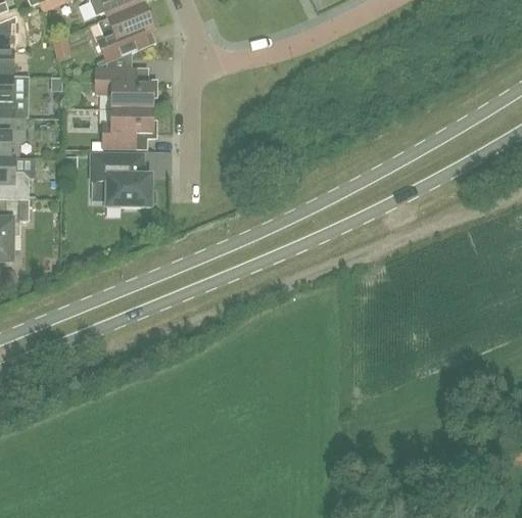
[(0,1),(0,11),(9,8),(6,0),(3,0),(0,1)]
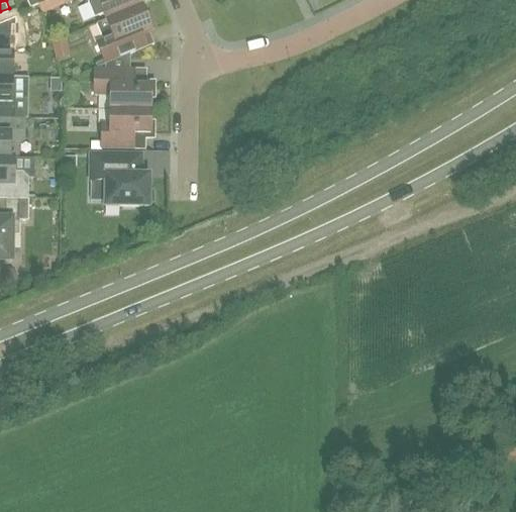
[(42,0),(39,1),(43,11),(70,0),(42,0)]
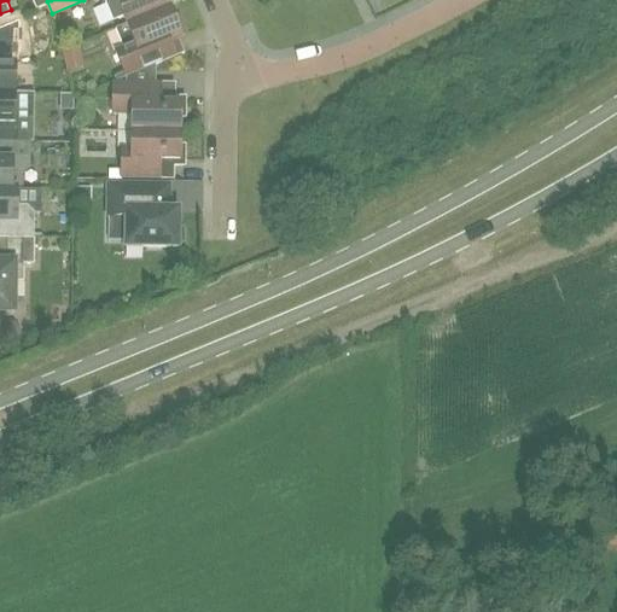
[(127,21),(170,3),(169,0),(105,0),(106,3),(114,17),(124,13),(127,19),(127,21)]
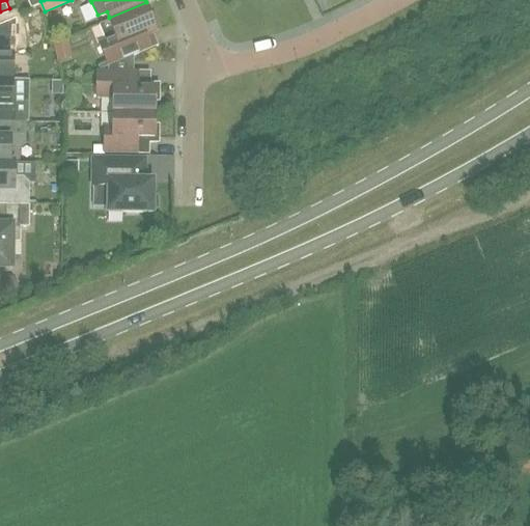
[(86,20),(98,15),(91,2),(80,6),(86,20)]
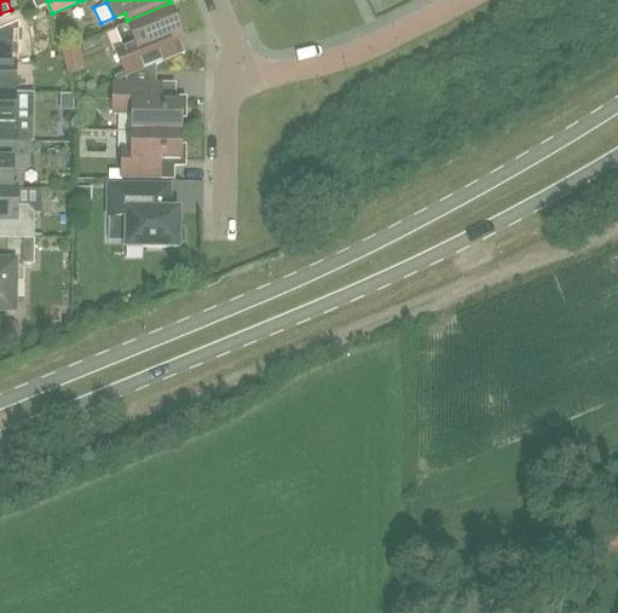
[(175,17),(171,3),(127,21),(127,19),(116,24),(125,45),(116,48),(127,73),(163,58),(178,52),(173,39),(188,33),(180,15),(175,17)]
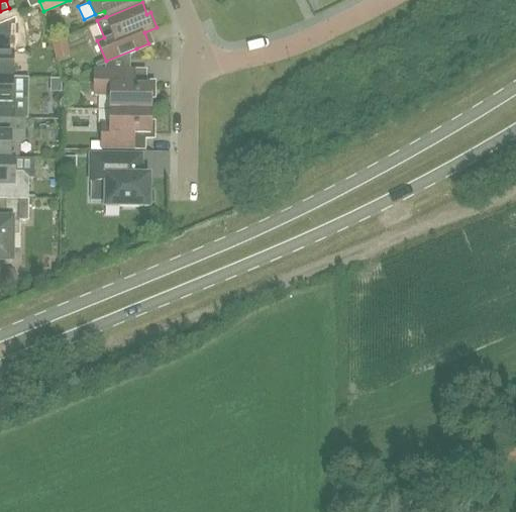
[(93,42),(97,40),(104,37),(97,20),(86,25),(93,42)]
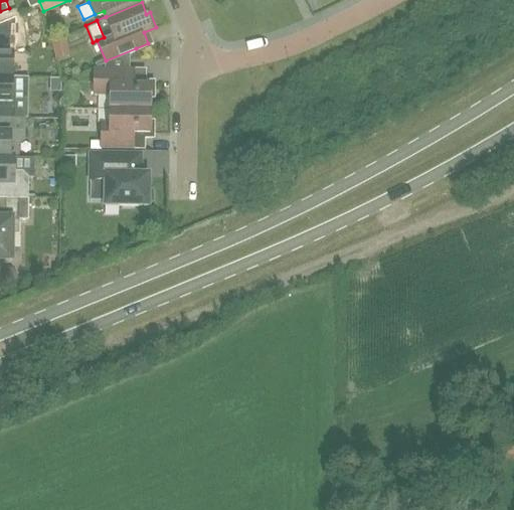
[(0,73),(13,74),(13,49),(9,49),(9,34),(7,34),(0,33),(0,73)]
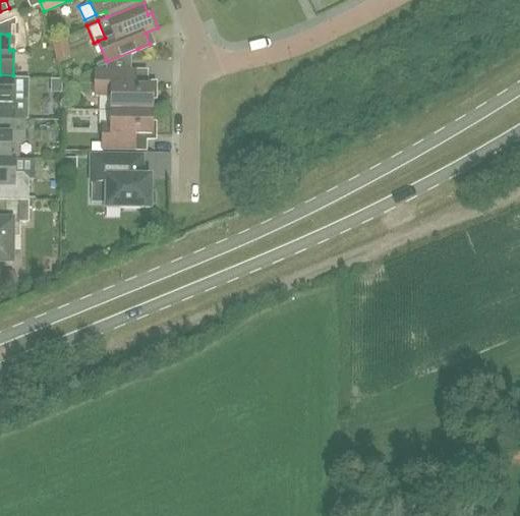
[(67,39),(54,41),(58,58),(71,55),(67,39)]
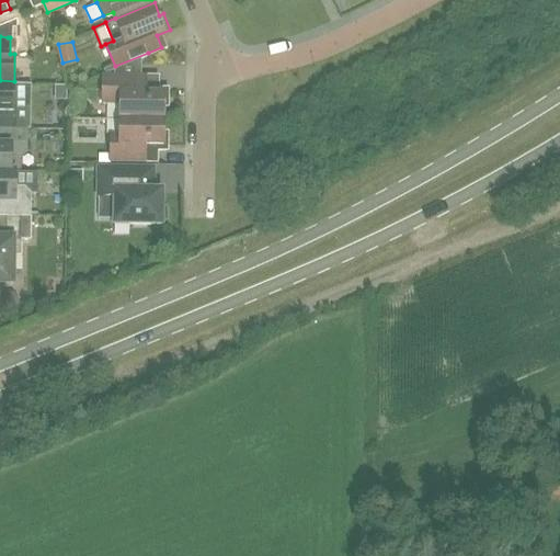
[(148,53),(115,66),(115,72),(144,72),(144,58),(149,56),(148,53)]
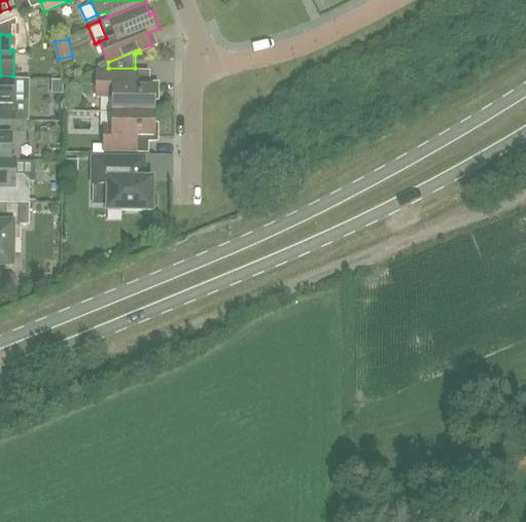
[(112,94),(112,108),(153,109),(154,97),(158,97),(159,80),(151,79),(138,79),(138,68),(135,68),(108,68),(104,68),(97,71),(97,94),(112,94)]
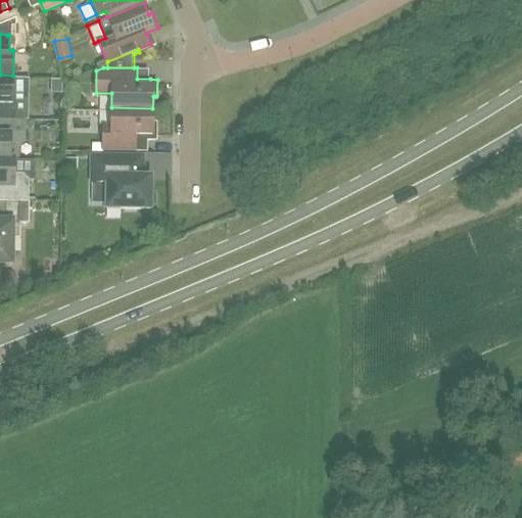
[(137,79),(150,79),(150,67),(137,67),(137,79)]
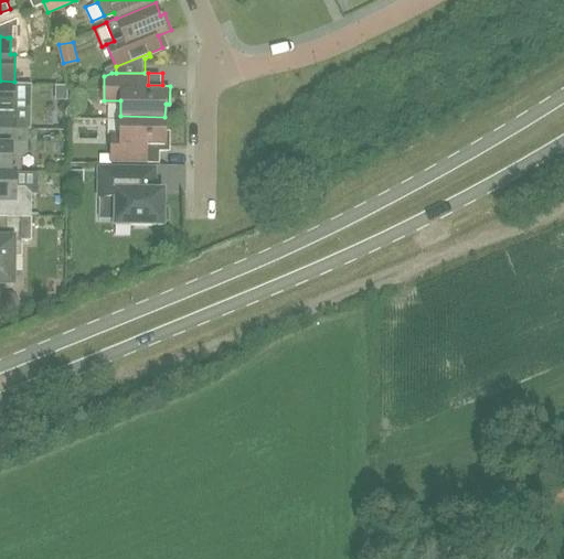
[(13,107),(14,82),(0,81),(0,125),(18,126),(18,107),(13,107)]
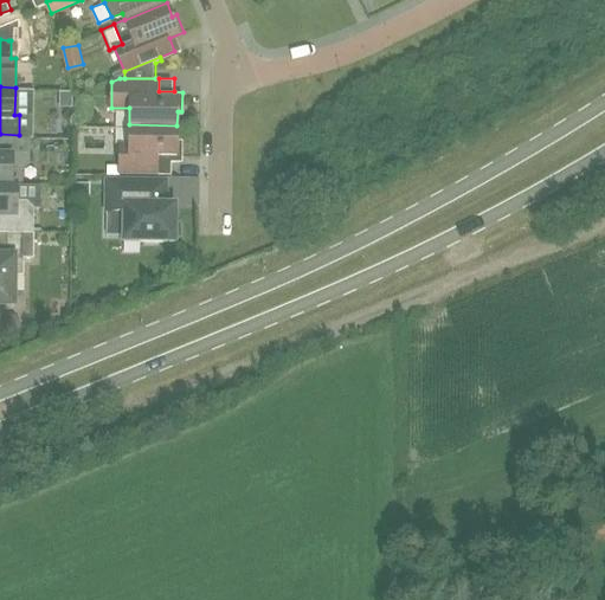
[(19,135),(31,135),(34,135),(34,88),(15,88),(14,115),(19,115),(19,135)]
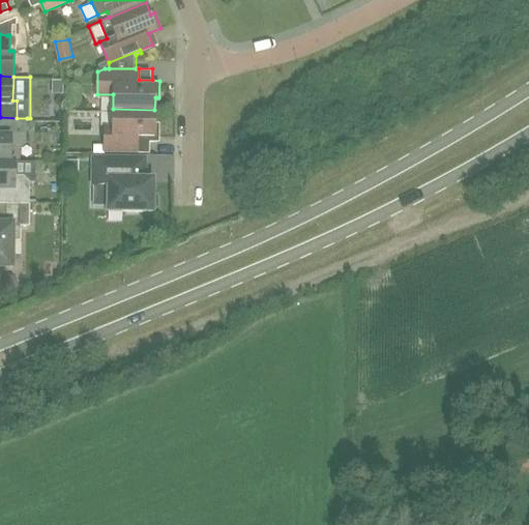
[(64,79),(53,79),(52,92),(64,92),(64,79)]
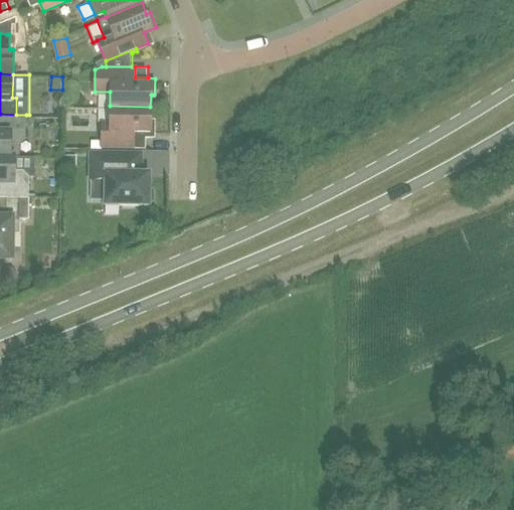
[(146,145),(146,135),(154,135),(154,119),(150,119),(150,107),(110,106),(110,120),(102,120),(102,145),(146,145)]
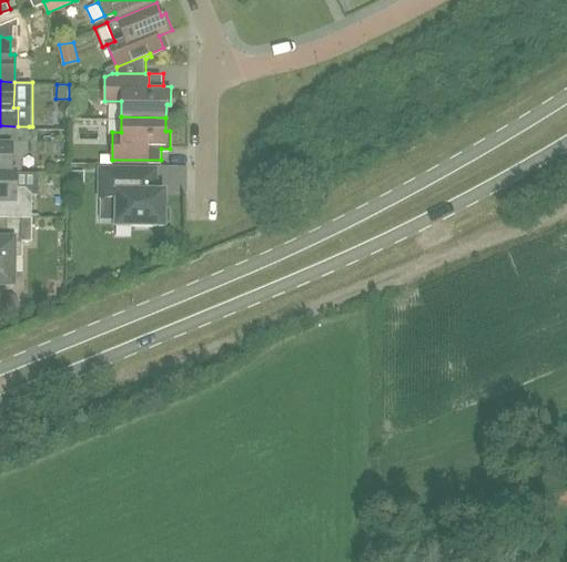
[(29,126),(18,126),(0,125),(0,170),(16,171),(16,156),(21,156),(29,150),(29,126)]
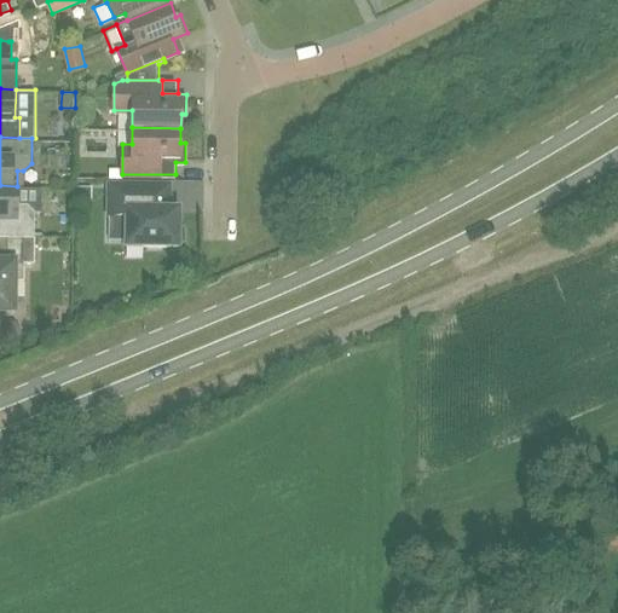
[(173,206),(173,181),(109,180),(109,213),(126,213),(126,240),(126,243),(179,244),(179,241),(183,241),(185,237),(185,226),(183,224),(179,224),(179,206),(173,206)]
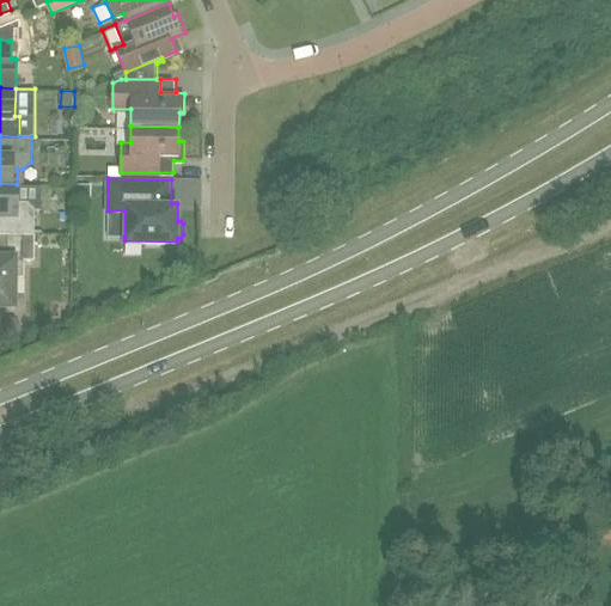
[(17,200),(17,184),(0,183),(0,213),(2,214),(2,232),(6,232),(35,232),(35,207),(28,200),(17,200)]
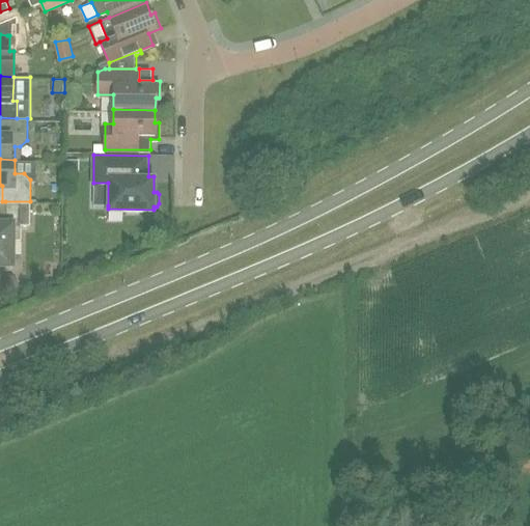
[(36,160),(15,160),(15,173),(24,173),(30,180),(36,180),(36,160)]
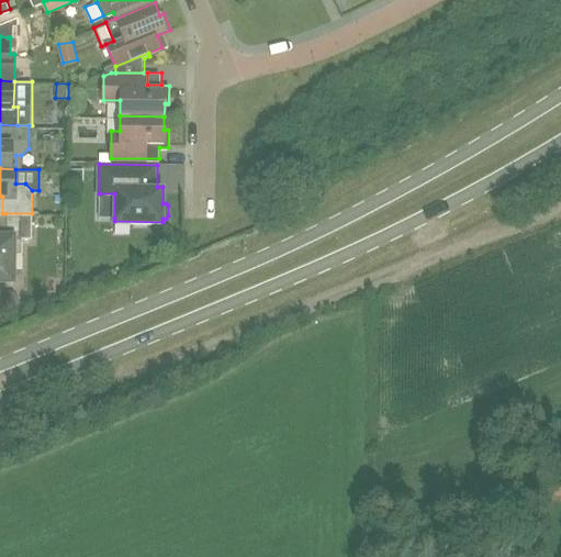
[(98,216),(114,218),(114,193),(99,193),(98,216)]
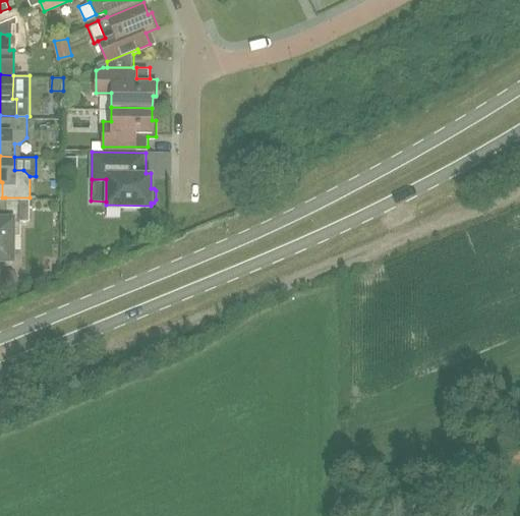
[(30,218),(30,197),(5,197),(5,218),(0,217),(0,258),(11,259),(12,234),(20,234),(21,218),(30,218)]
